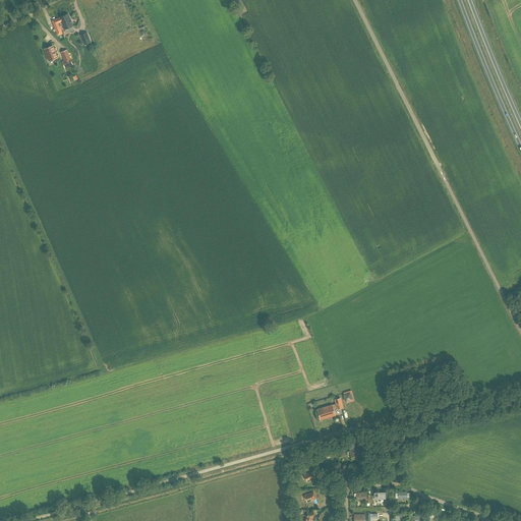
[(58,18),(52,20),(58,35),(62,34),(60,26),(63,24),(64,30),(73,25),(68,14),(60,17),(58,18)]
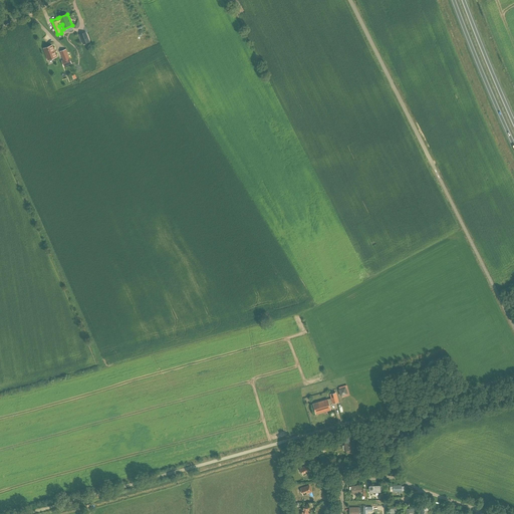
[(82,44),(90,42),(86,31),(79,34),(82,44)]
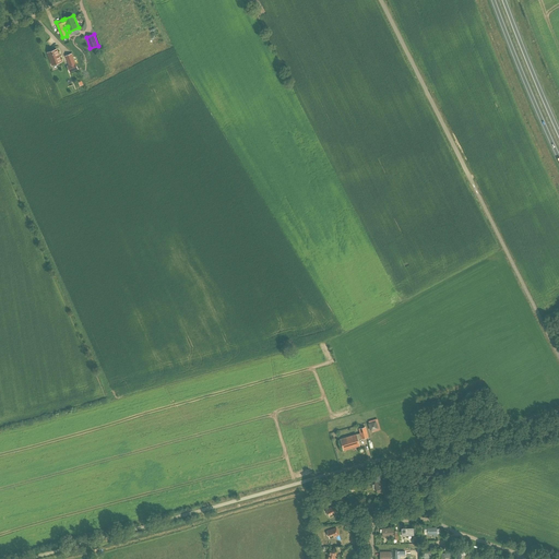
[(57,49),(48,52),(52,66),(62,61),(57,49)]
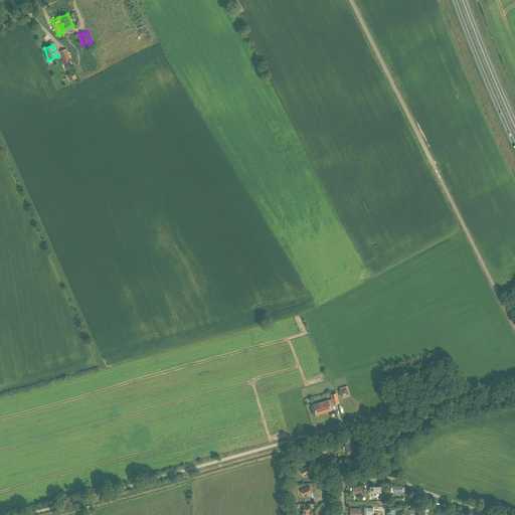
[(66,47),(60,49),(63,58),(69,55),(66,47)]
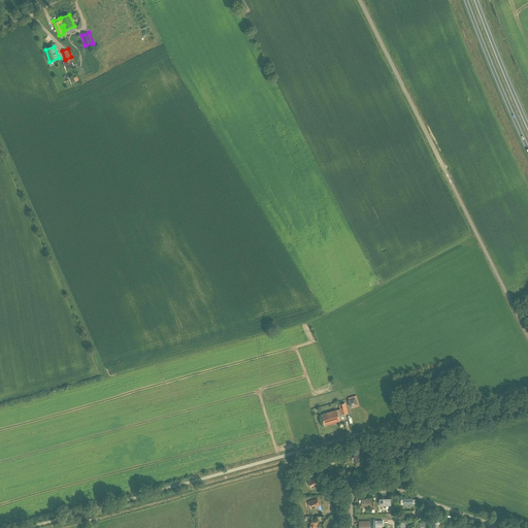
[(351,406),(352,408),(360,406),(356,395),(348,398),(349,400),(351,406)]
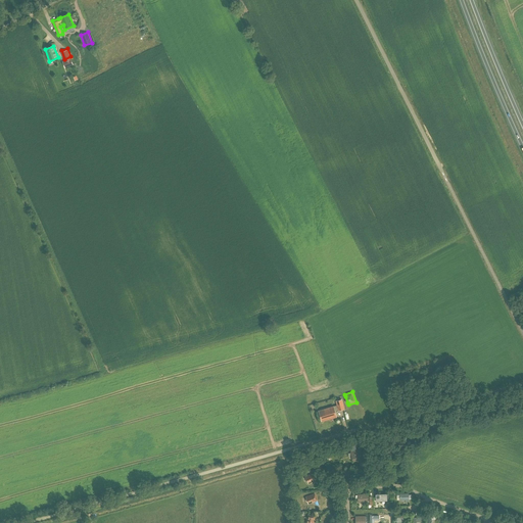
[(338,411),(345,409),(342,398),(336,400),(337,406),(333,407),(319,411),(322,421),(336,417),(334,412),(338,411)]
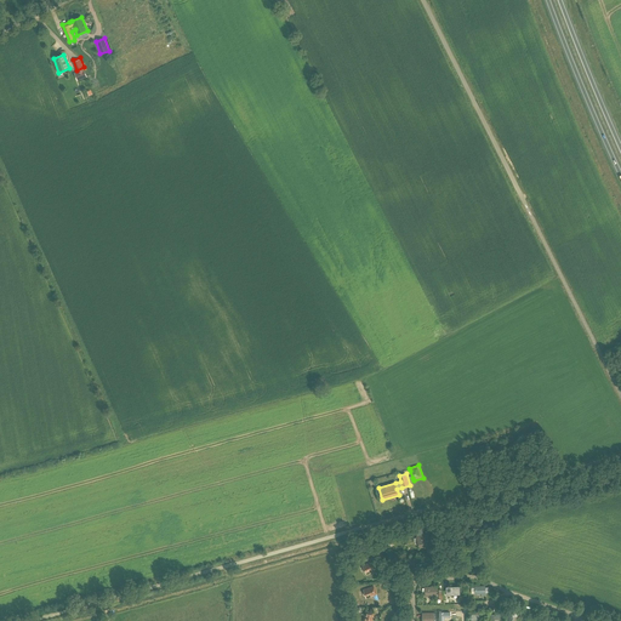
[(419,548),(431,545),(428,533),(423,534),(416,536),(419,545),(419,548)]
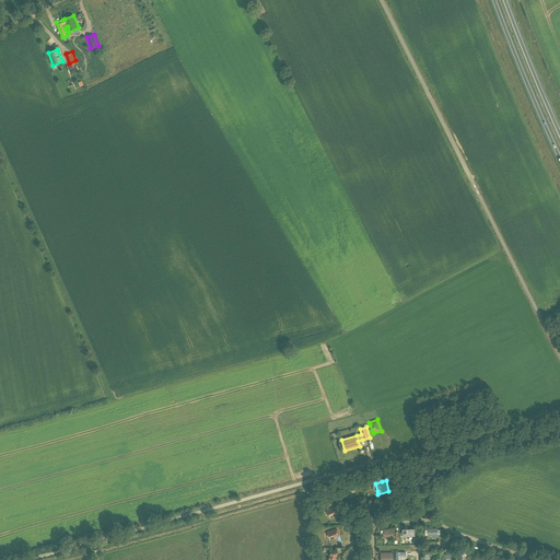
[(339,514),(336,505),(333,508),(331,509),(330,508),(326,510),(328,515),(329,518),(339,514)]
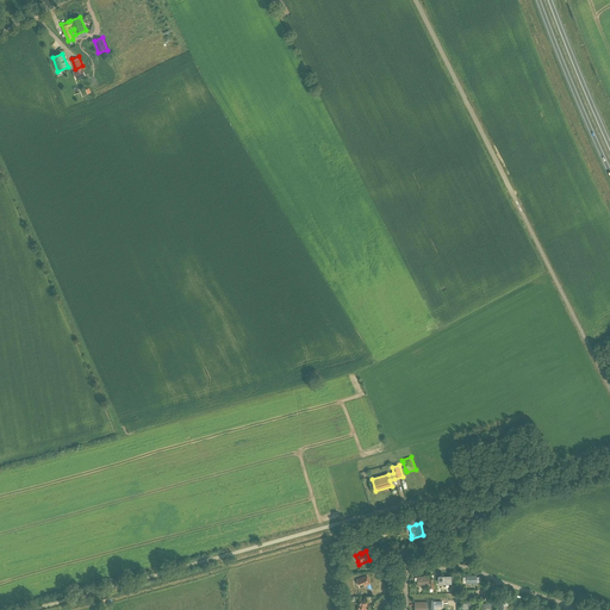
[(367,586),(371,584),(367,576),(362,577),(356,579),(359,585),(360,589),(365,586),(365,585),(366,585),(367,586)]
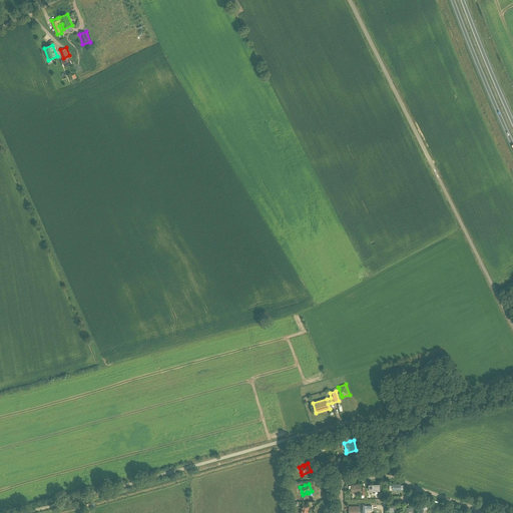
[(351,493),(361,493),(361,484),(351,485),(351,493)]
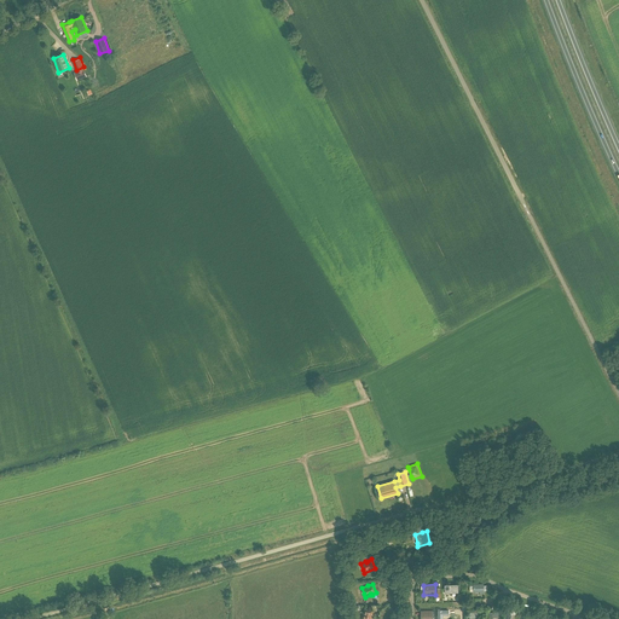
[(458,593),(457,584),(445,584),(445,594),(458,593)]
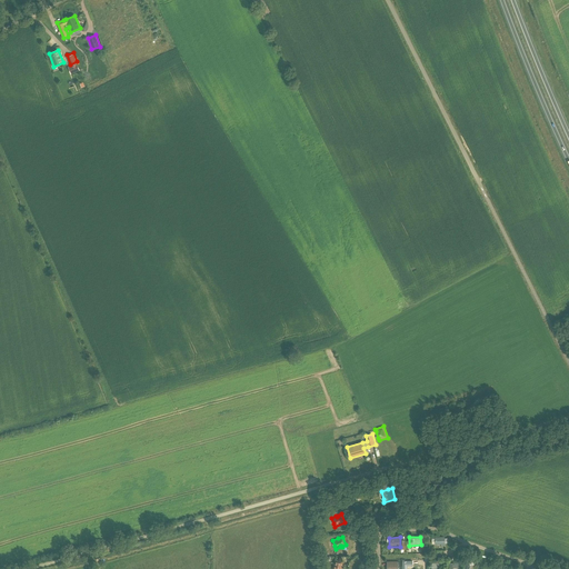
[(446,546),(445,537),(435,537),(436,545),(441,545),(441,546),(446,546)]
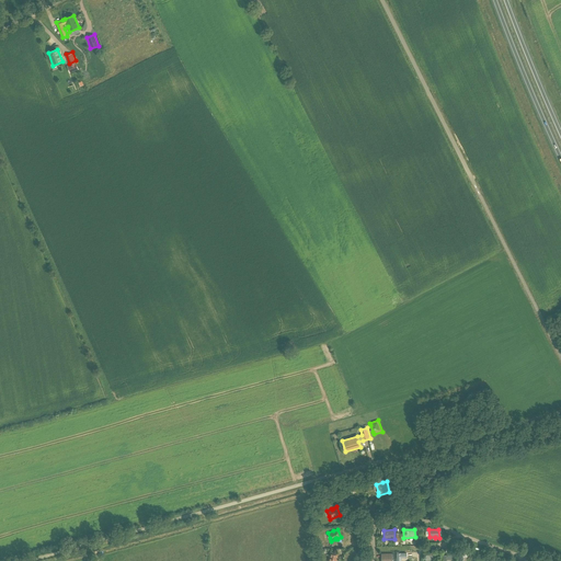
[(338,558),(339,554),(330,551),(330,553),(327,560),(335,560),(336,559),(336,558),(338,558)]
